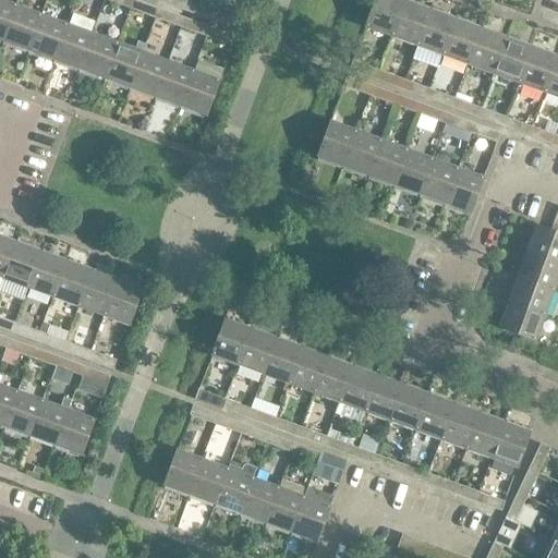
[(0,0),(0,40),(1,41),(14,5),(0,0)]
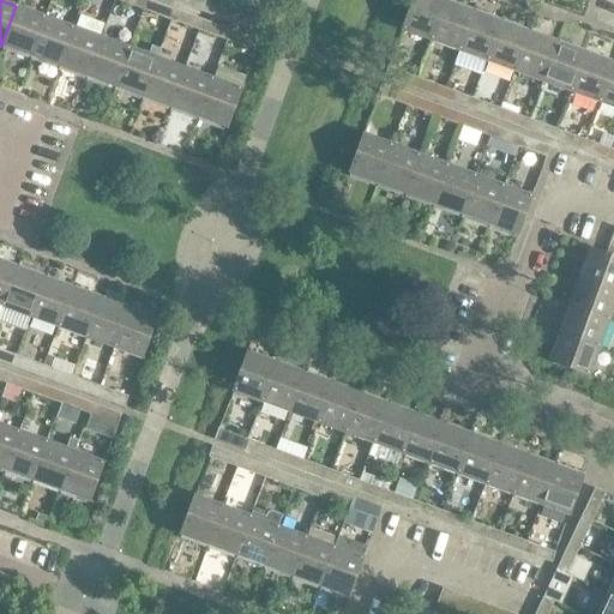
[(148,0),(145,0),(143,10),(163,17),(167,7),(148,0)]
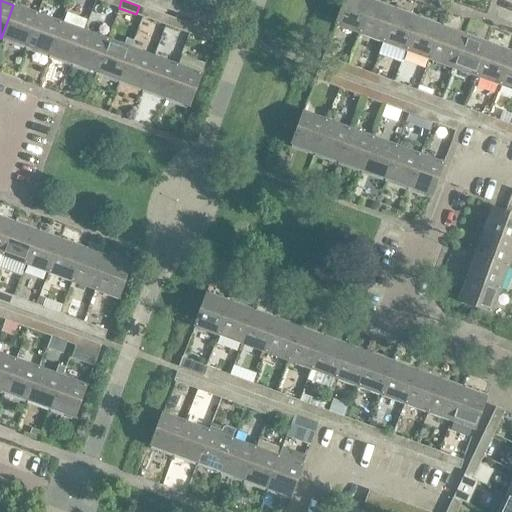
[(168,0),(155,0),(154,5),(171,11),(174,2),(168,0)]
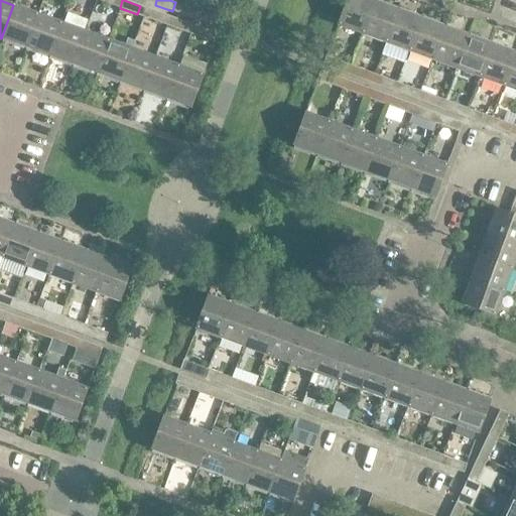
[(372,1),(369,0),(346,0),(337,25),(360,34),(372,1)]
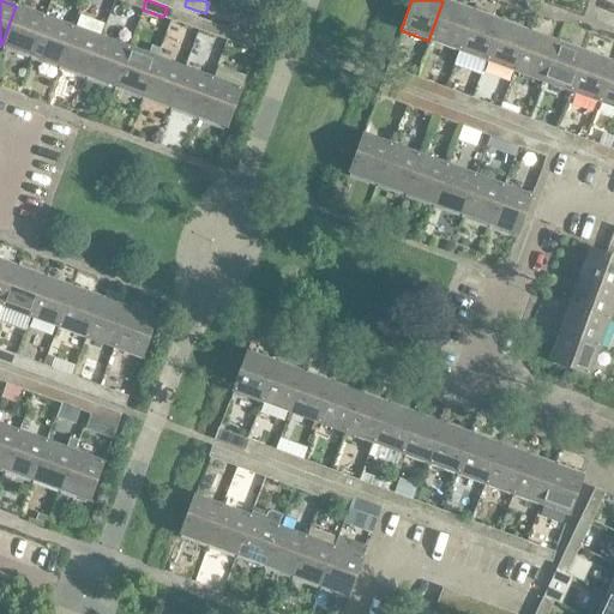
[(471,12),(443,1),(428,41),(457,50),(471,12)]
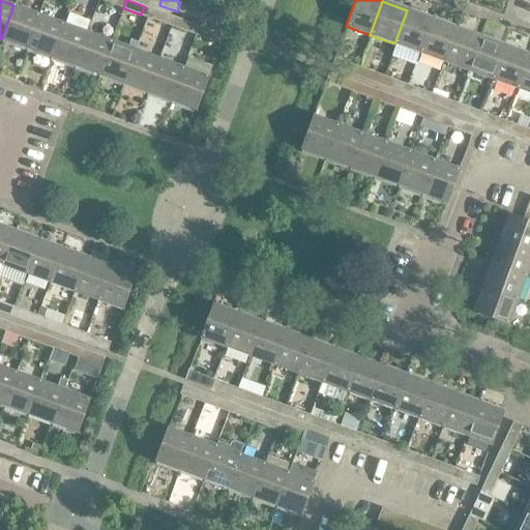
[(186,4),(183,13),(201,20),(204,11),(186,4)]
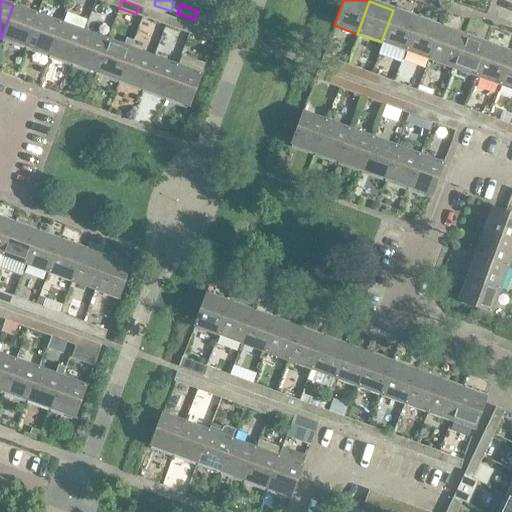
[(13,5),(1,38),(25,47),(37,14),(13,5)]
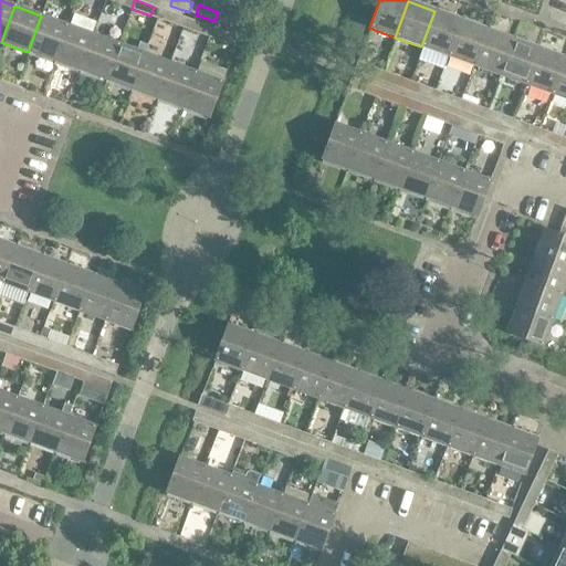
[(160,9),(157,19),(176,25),(179,16),(160,9)]
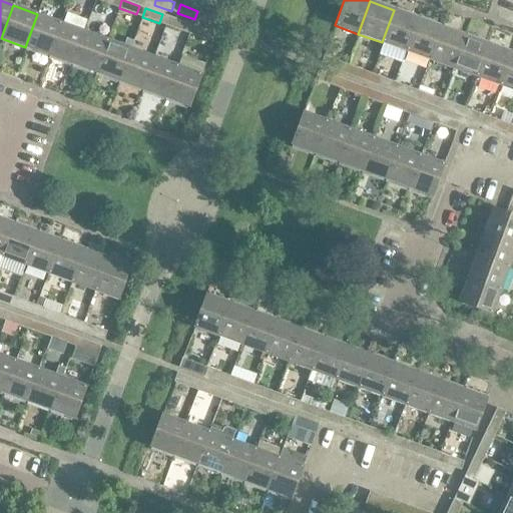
[(417,18),(394,10),(382,42),(405,51),(417,18)]
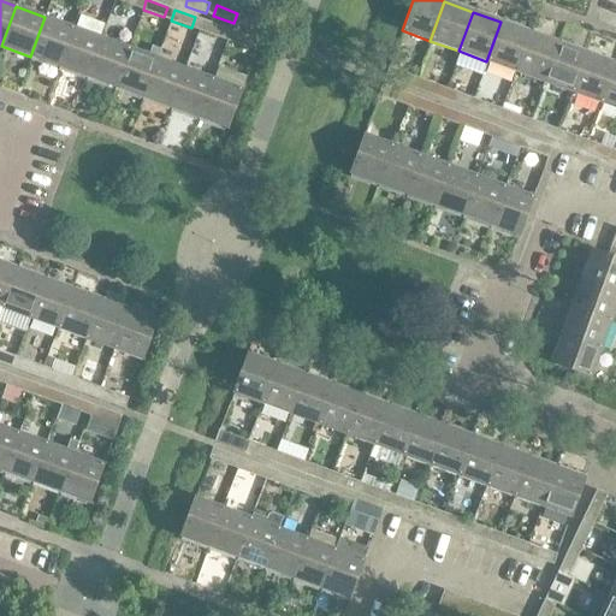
[(72,28),(58,66),(86,77),(101,37),(99,37),(104,24),(80,16),(75,28),(72,28)]
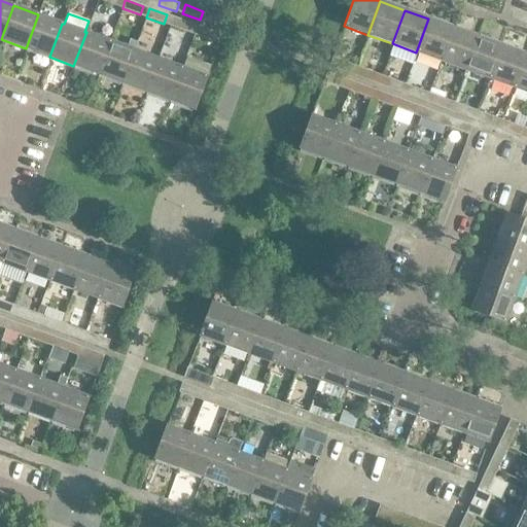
[(210,13),(207,23),(224,29),(227,20),(210,13)]
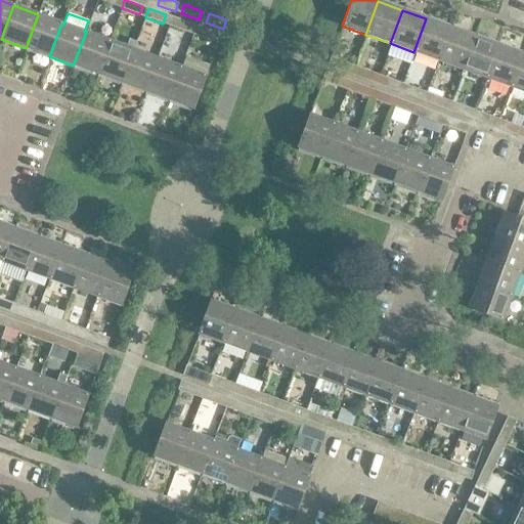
[(26,48),(49,56),(61,24),(38,14),(26,48)]
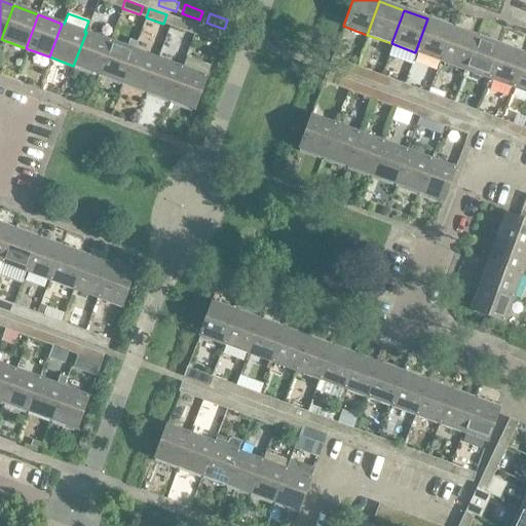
[(173,17),(170,26),(188,33),(191,24),(173,17)]
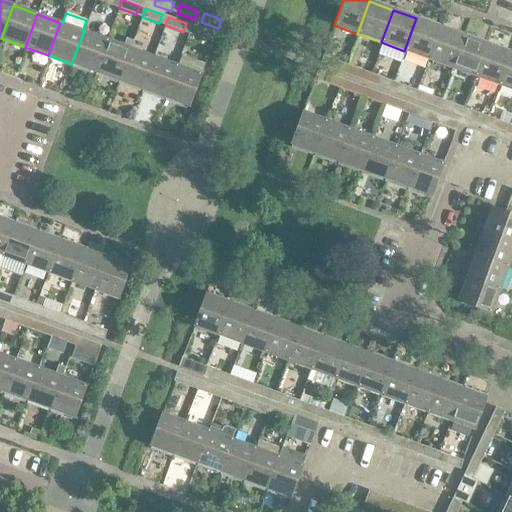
[(427,60),(439,27),(416,18),(404,51),(427,60)]
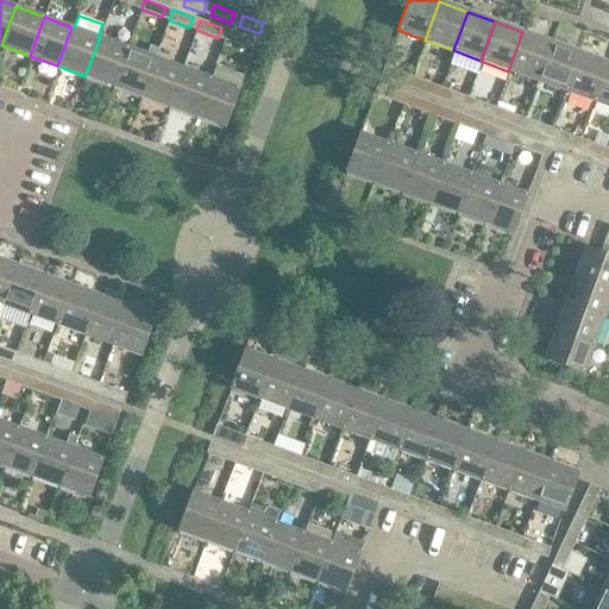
[(228,30),(225,41),(244,48),(249,37),(228,30)]
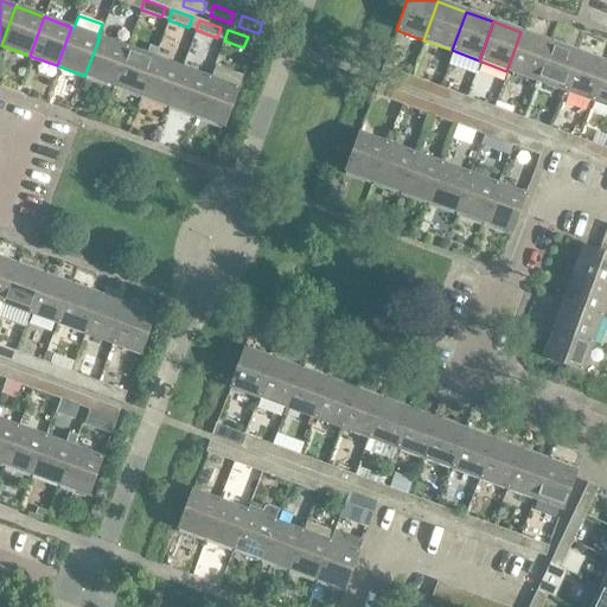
[(549,42),(521,32),(506,71),(535,81),(549,42)]
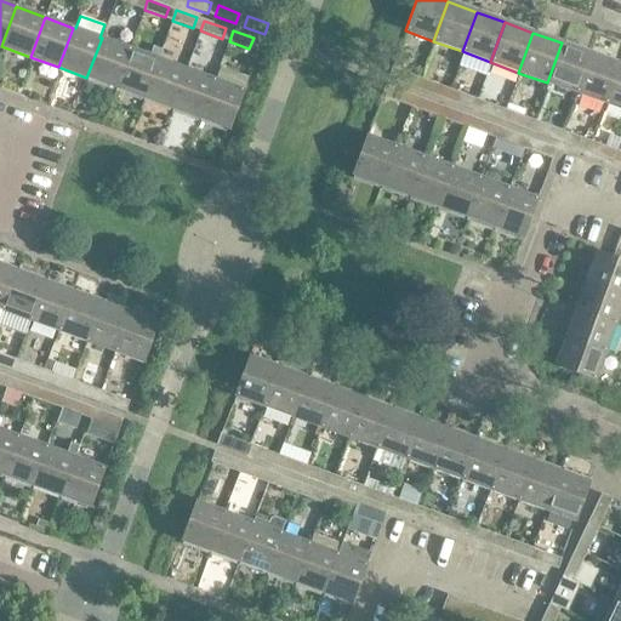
[(86,78),(115,89),(130,49),(102,38),(86,78)]
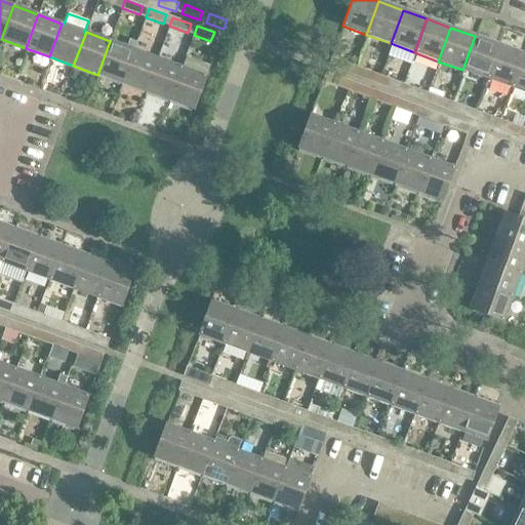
[(498,45),(475,36),(462,70),(486,79),(498,45)]
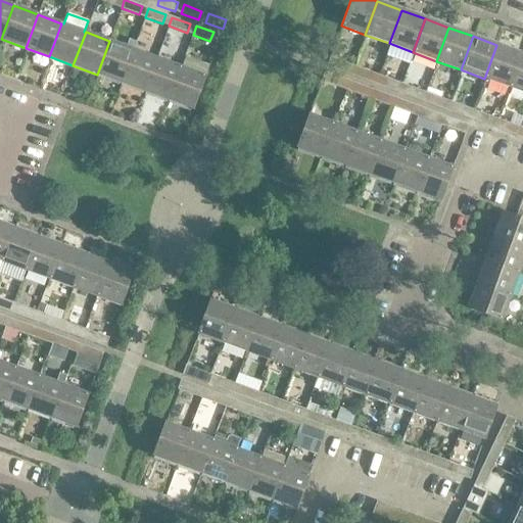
[(109,41),(97,75),(121,83),(133,50),(109,41)]
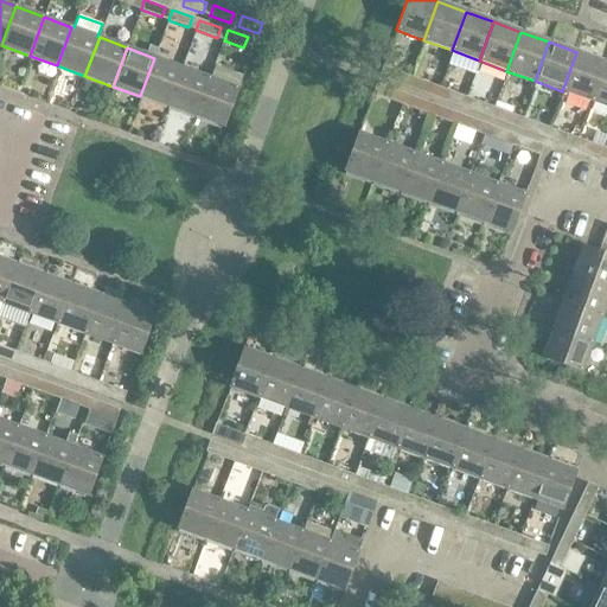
[(605,63),(576,52),(562,91),(589,102),(605,63)]
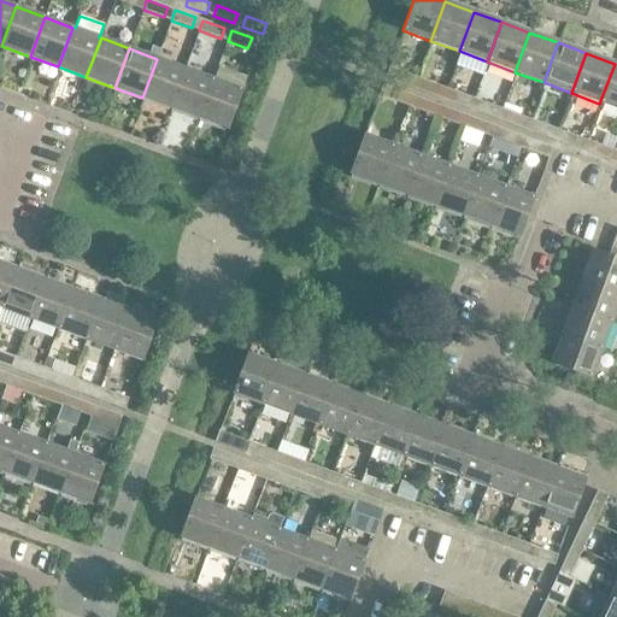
[(142,98),(171,109),(186,69),(157,59),(142,98)]
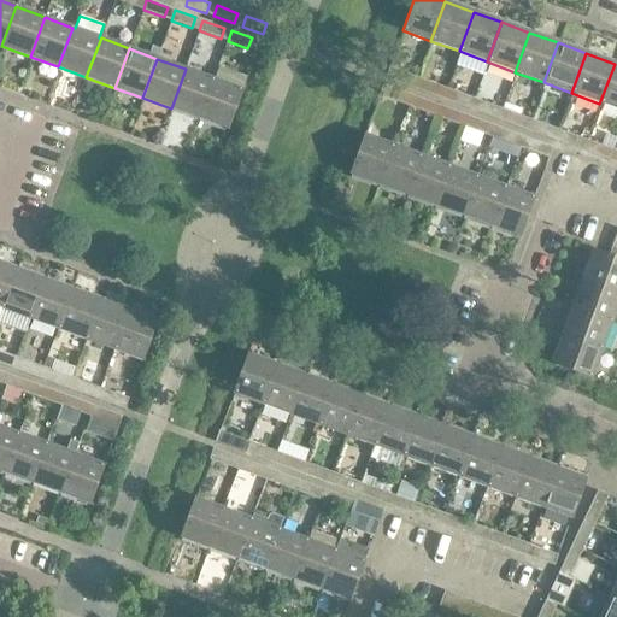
[(616,64),(615,64),(599,104),(616,109),(616,64)]
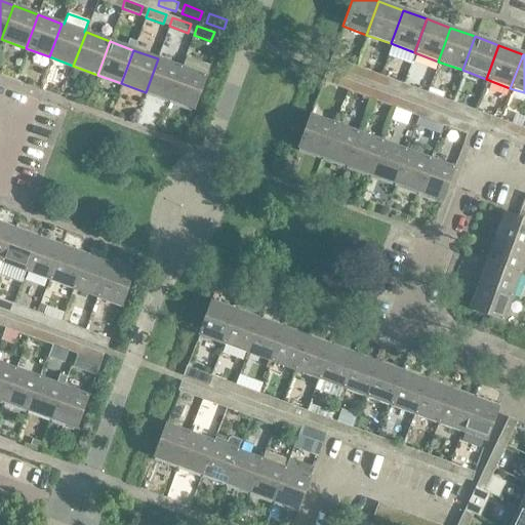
[(146,92),(169,102),(182,68),(158,58),(146,92)]
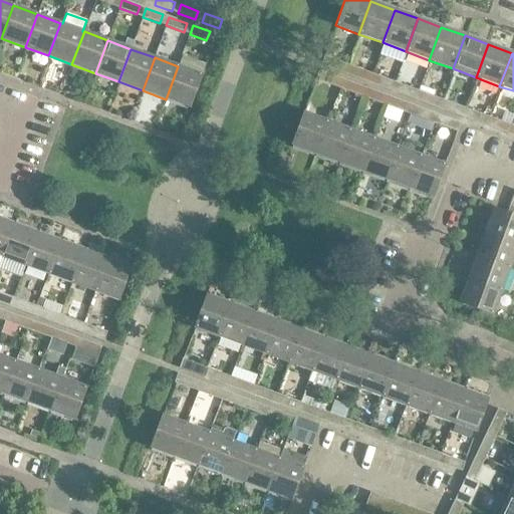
[(330,58),(327,66),(344,73),(347,64),(330,58)]
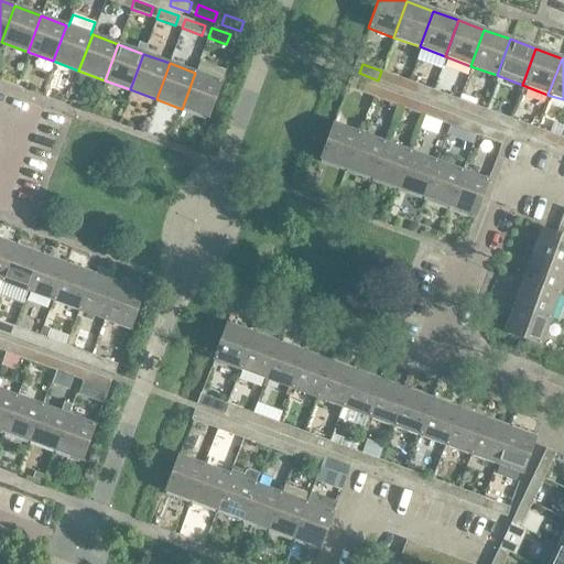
[(182,109),(207,118),(220,82),(195,73),(182,109)]
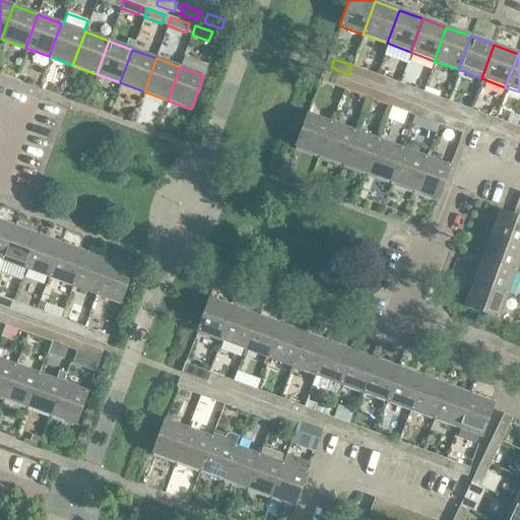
[(358,68),(354,76),(372,83),(376,74),(358,68)]
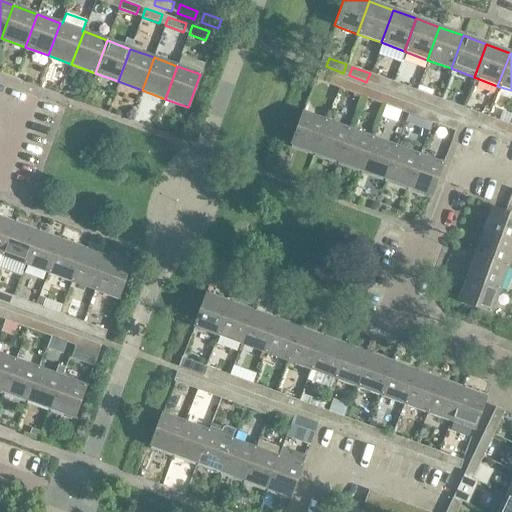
[(317,70),(314,79),(331,85),(335,77),(317,70)]
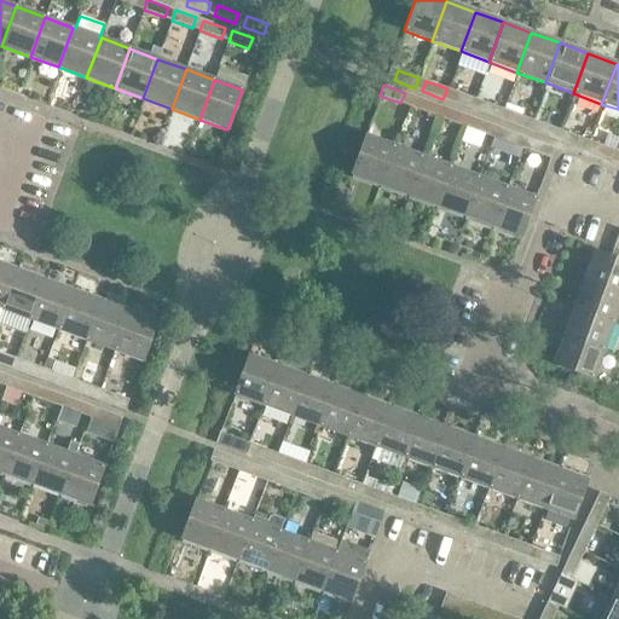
[(455,91),(451,102),(472,109),(475,98),(455,91)]
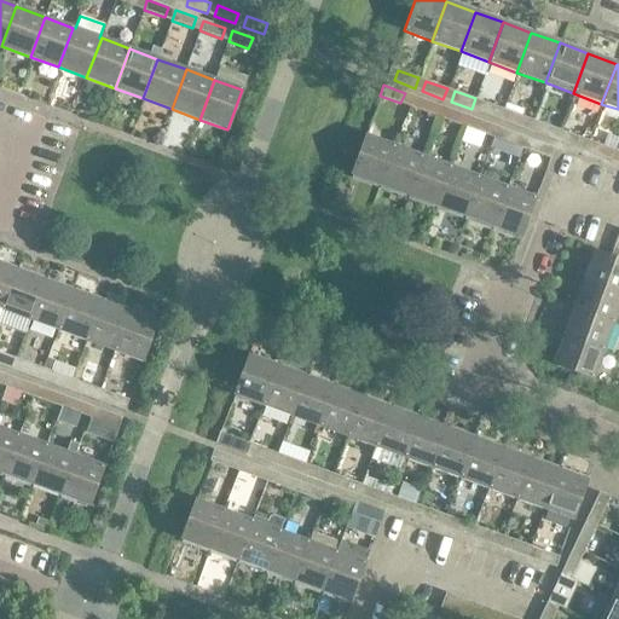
[(412,96),(409,106),(429,114),(433,103),(412,96)]
